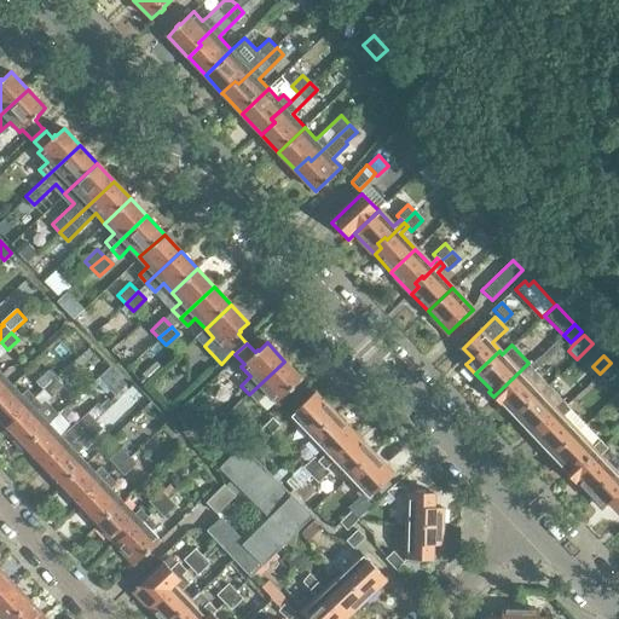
[(144,376),(139,381),(145,387),(163,369),(156,362),(143,375),(144,376)]
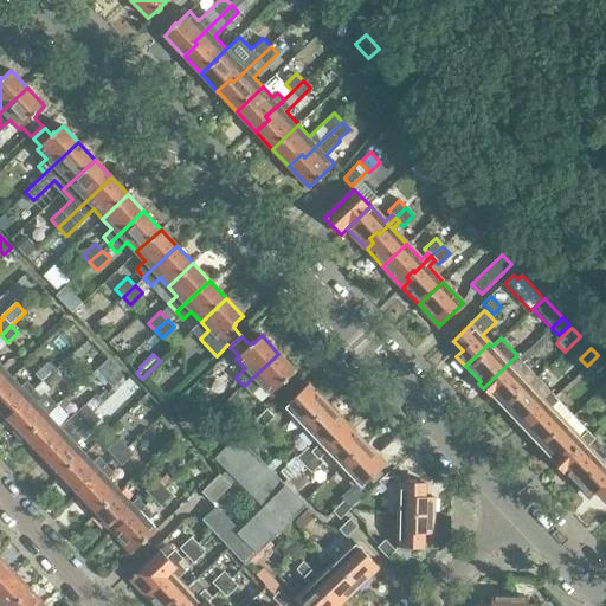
[(278,354),(244,386),(251,393),(260,385),(270,394),(295,371),(278,354)]
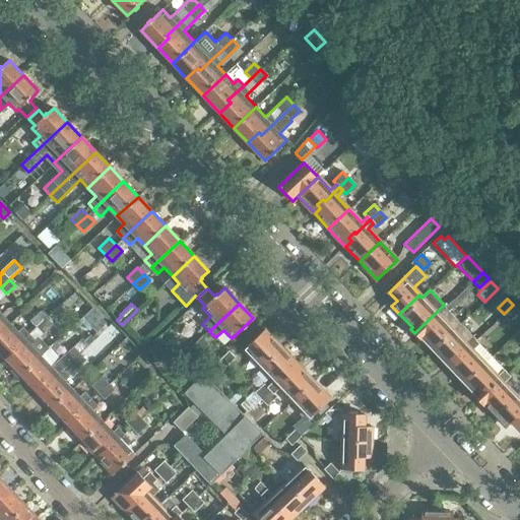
[(444,305),(414,333),(423,341),(424,340),(433,349),(460,323),(444,305)]
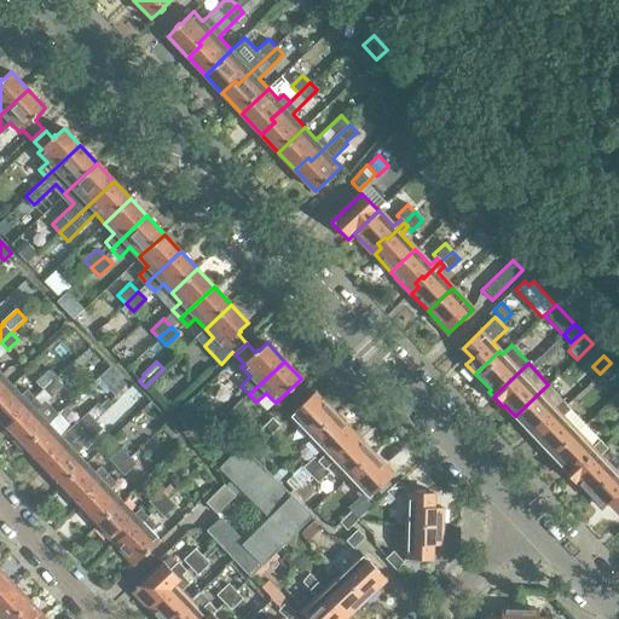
[(611,363),(600,374),(607,382),(618,371),(611,363)]
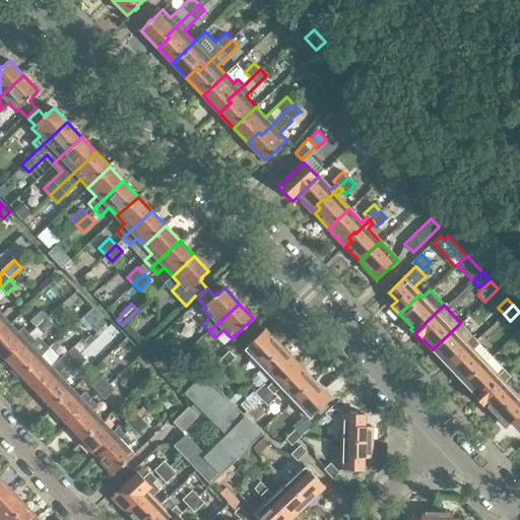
[(83,318),(80,321),(90,331),(93,328),(98,332),(100,331),(106,325),(108,324),(93,309),(83,318)]
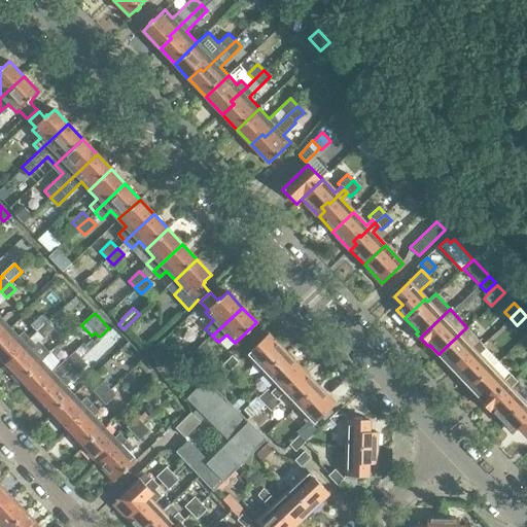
[(41,317),(32,326),(38,332),(47,323),(41,317)]
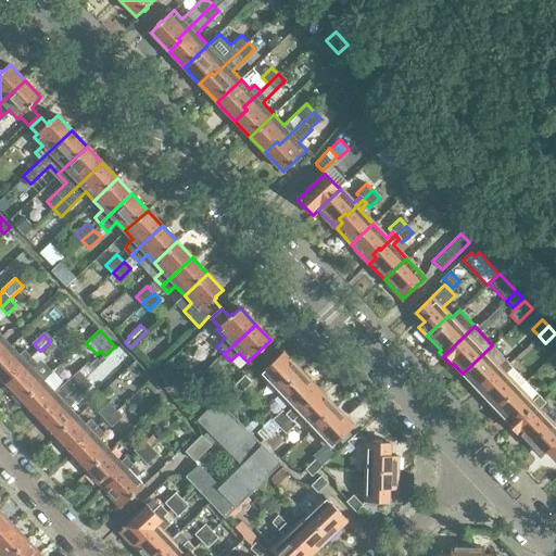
[(5,340),(0,345),(0,379),(3,382),(7,386),(17,375),(16,374),(33,358),(26,352),(21,356),(12,346),(10,344),(5,340)]
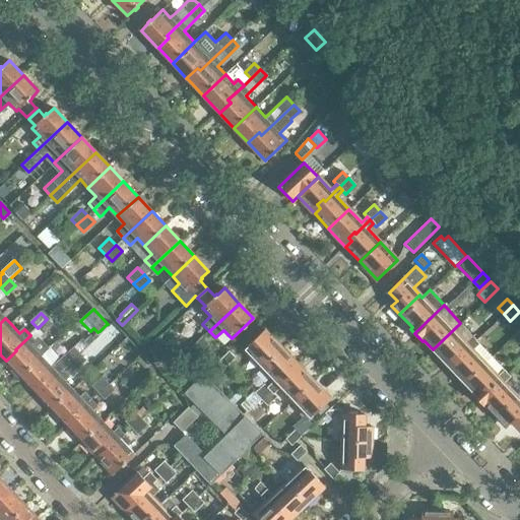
[(47,319),(38,328),(44,334),(53,325),(47,319)]
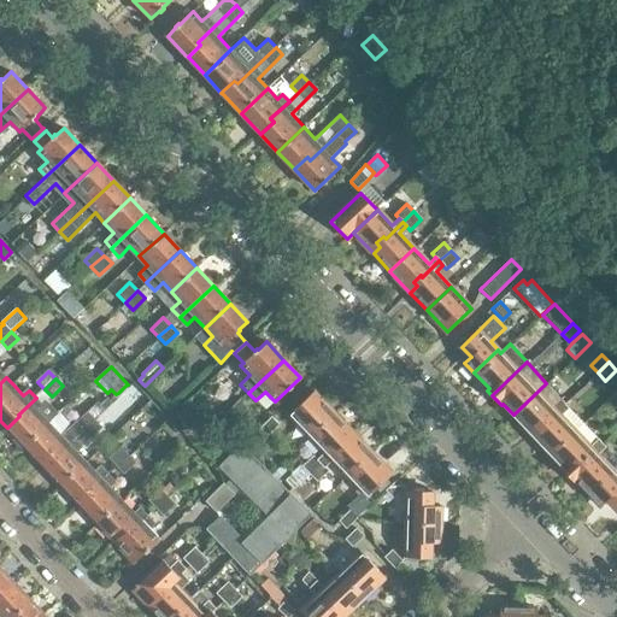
[(546,383),(513,415),(523,425),(533,435),(565,404),(546,383)]
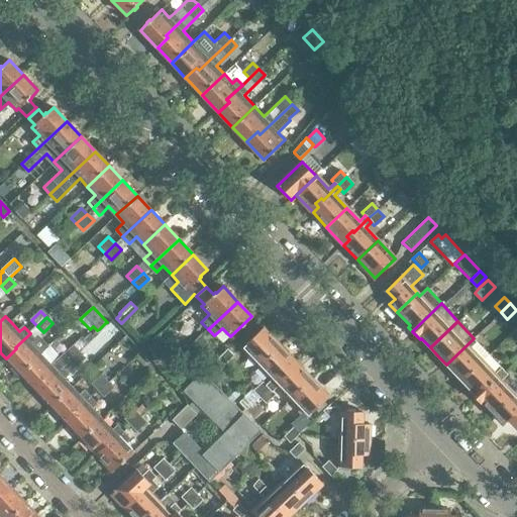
[(263,328),(242,347),(260,365),(279,345),(263,328)]
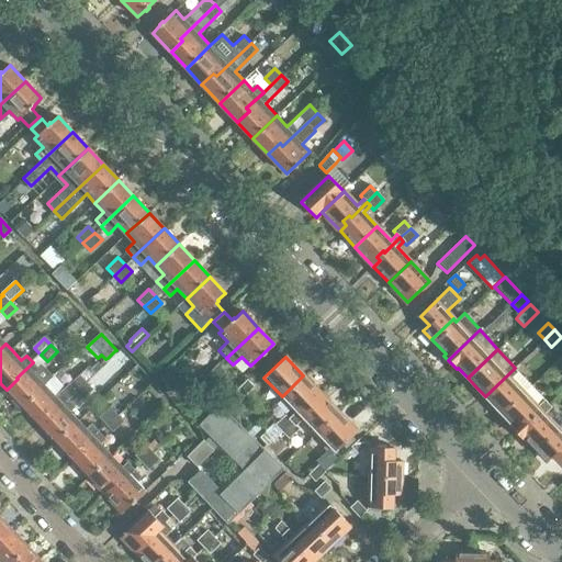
[(45,384),(22,406),(37,423),(48,411),(52,414),(85,381),(101,364),(98,361),(91,367),(89,364),(86,369),(78,375),(56,396),(45,384)]
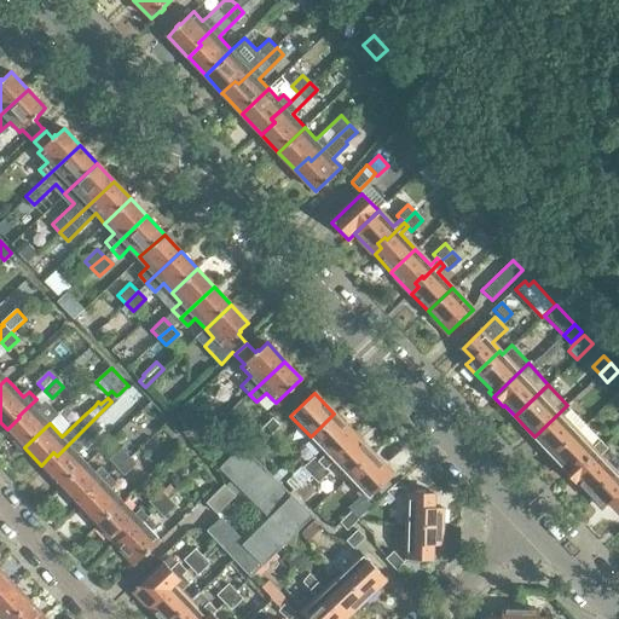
[(19,417),(7,429),(23,446),(24,447),(50,423),(58,415),(46,403),(44,406),(36,399),(18,416),(19,417)]
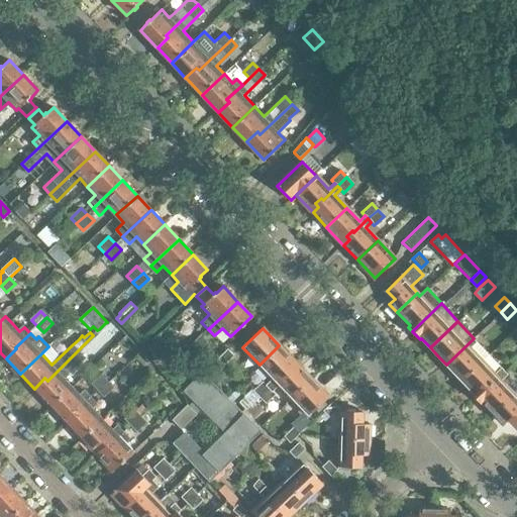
[(202,334),(192,343),(198,350),(208,341),(202,334)]
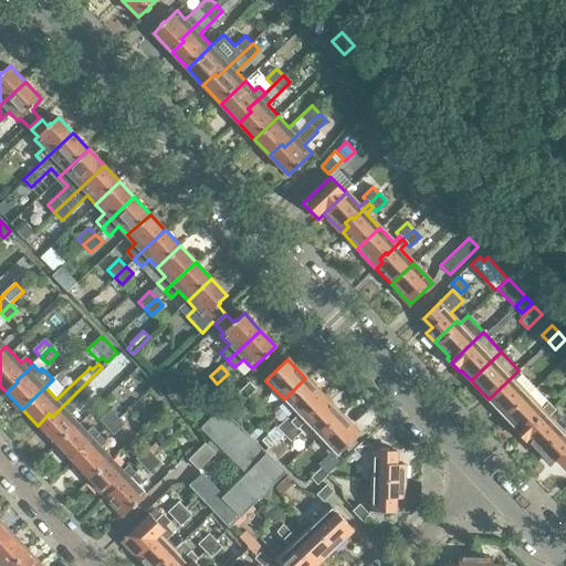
[(519,370),(489,399),(506,418),(530,396),(517,383),(524,376),(519,370)]
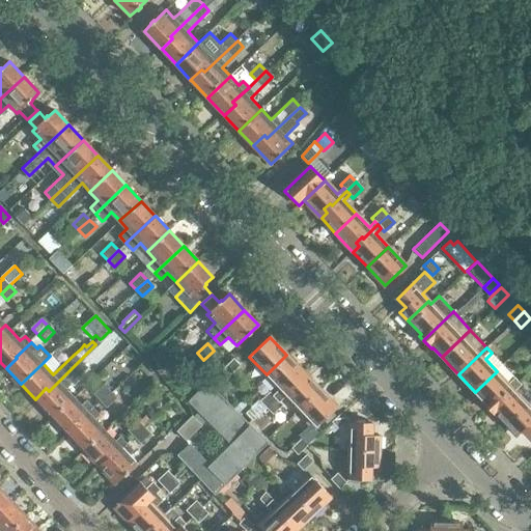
[(270,390),(259,399),(267,408),(303,372),(286,355),(267,374),(279,388),(273,393),(270,390)]
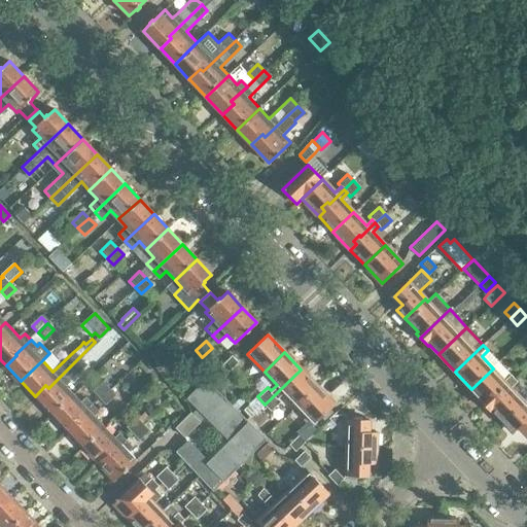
[(232,356),(222,364),(230,372),(238,362),(232,356)]
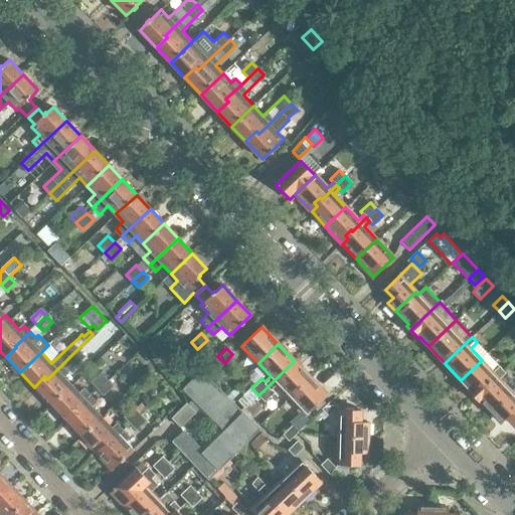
[(44,376),(34,387),(36,389),(49,403),(50,404),(70,384),(70,383),(63,376),(86,357),(77,349),(47,379),(44,376)]
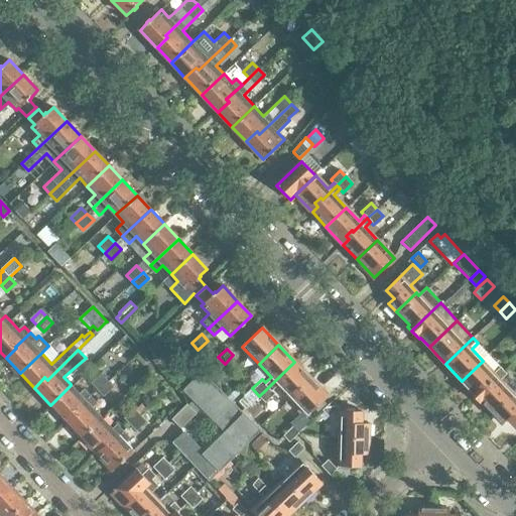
[(483,361),(462,381),(471,390),(469,391),(477,400),(505,373),(489,356),(483,361)]
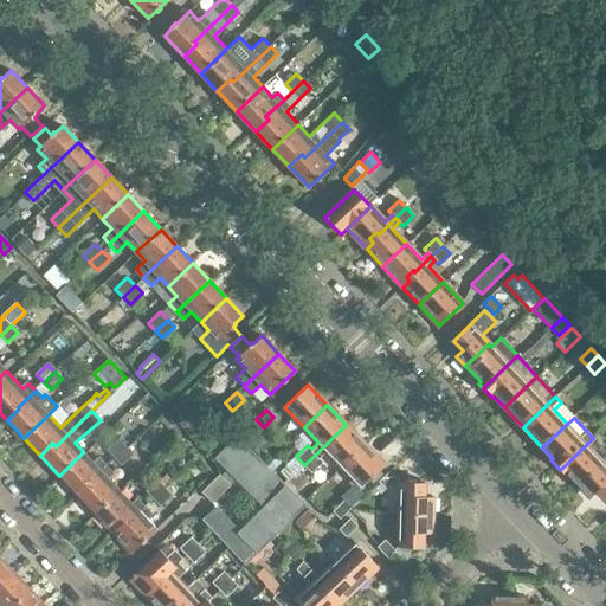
[(346,425),(304,465),(311,474),(323,463),(320,458),(327,452),(342,468),(365,445),(346,425)]
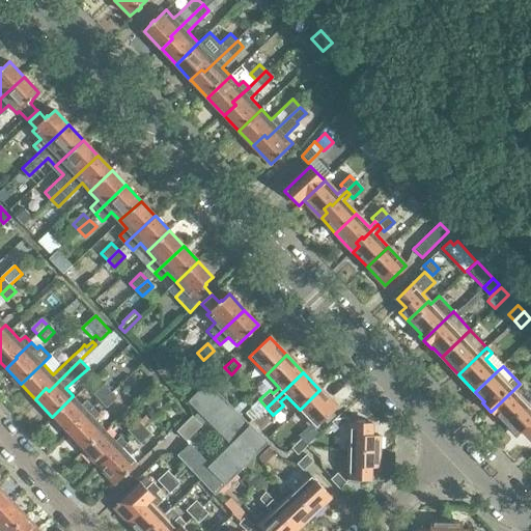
[(178,453),(176,454),(200,480),(215,495),(236,473),(268,443),(269,442),(207,382),(189,399),(220,431),(224,427),(238,440),(210,467),(189,444),(178,453)]
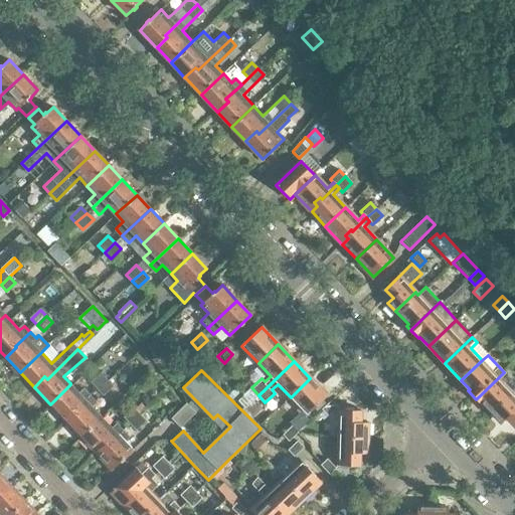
[(101,372),(91,382),(97,389),(107,379),(101,372)]
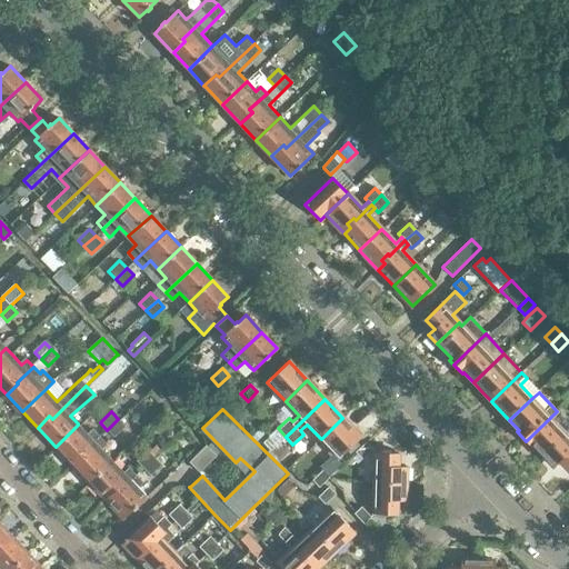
[(557,411),(526,441),(530,446),(532,443),(546,458),(568,438),(565,435),(553,422),(556,420),(561,415),(557,411)]
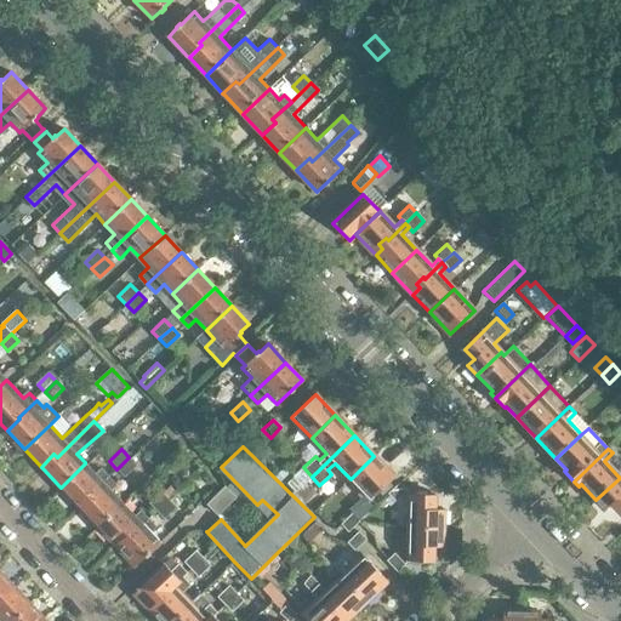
[(369,499),(342,523),(349,531),(358,523),(363,518),(380,502),(375,497),(396,478),(375,456),(374,456),(351,479),(369,499)]
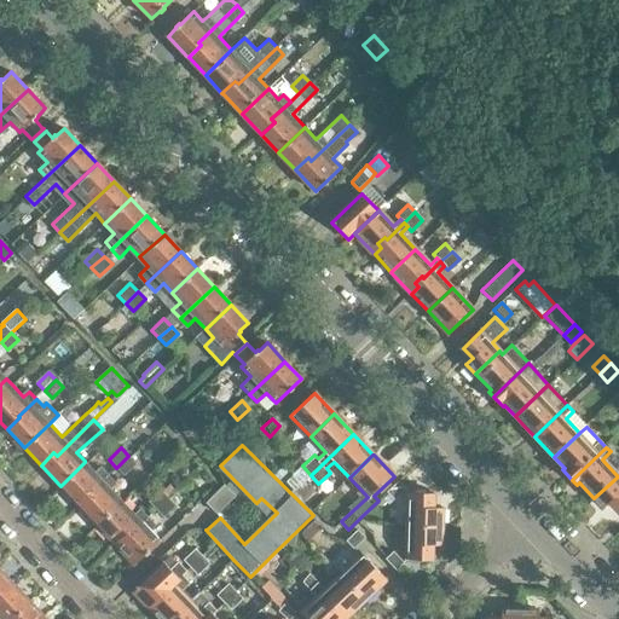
[(85,462),(61,486),(77,503),(81,507),(93,495),(91,491),(109,475),(100,467),(91,456),(85,462)]
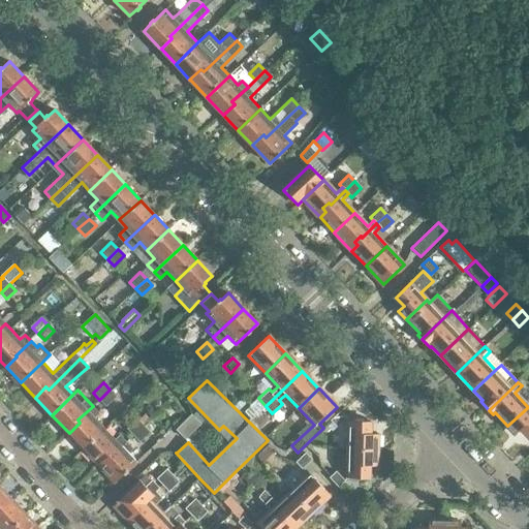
[(110,390),(99,400),(105,406),(116,397),(110,390)]
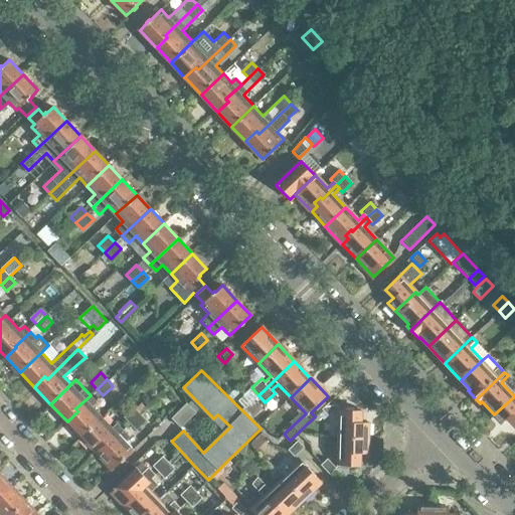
[(77,411),(67,421),(81,437),(102,416),(92,406),(97,401),(91,395),(75,408),(77,411)]
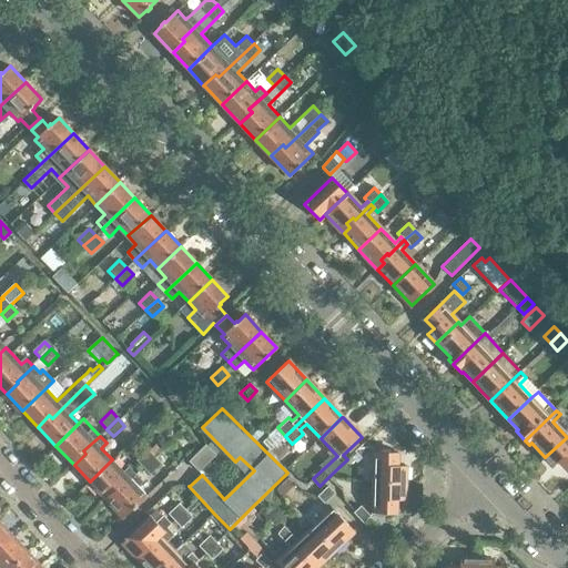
[(567,437),(545,457),(554,466),(559,460),(567,469),(567,437)]
